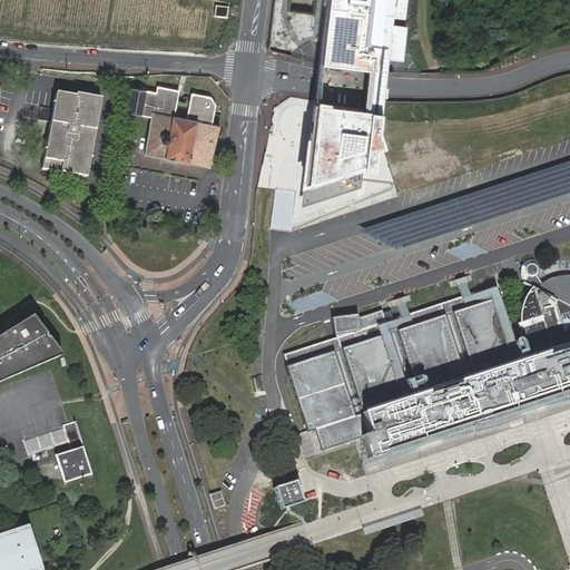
[(322,0),(308,105),(297,186),(298,185),(295,210),(356,192),(359,170),(369,172),(371,150),(379,147),(374,131),(379,98),(381,98),(382,89),(380,89),(383,60),(399,62),(403,28),(387,26),(389,17),(401,18),(402,0),(322,0)]
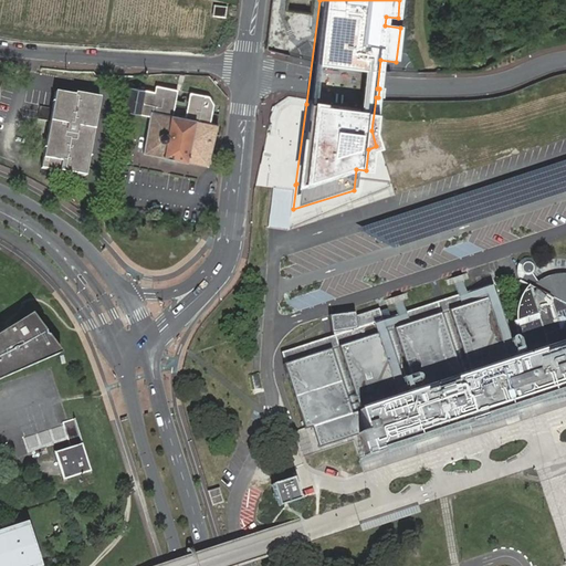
[(215,18),(227,19),(228,9),(216,8),(215,18)]
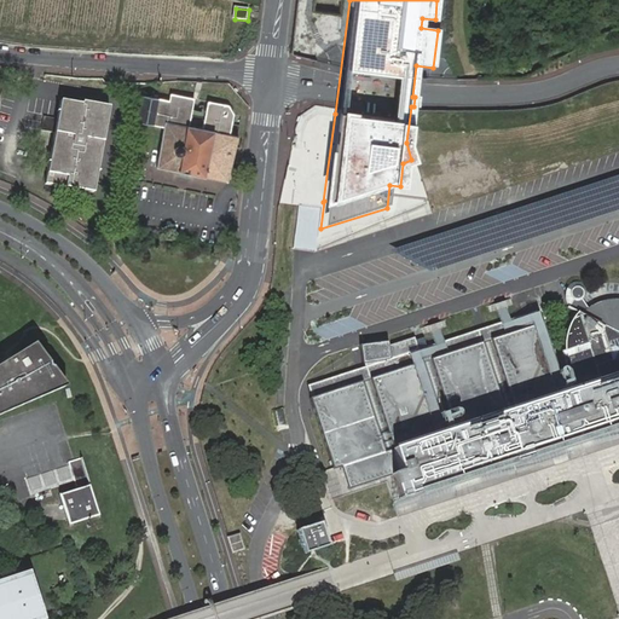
[(142,96),(138,121),(166,127),(157,167),(229,181),(238,136),(230,134),(233,114),(229,106),(208,103),(206,114),(210,114),(209,121),(204,120),(202,128),(189,125),(194,99),(171,94),(168,104),(166,104),(166,99),(142,96)]
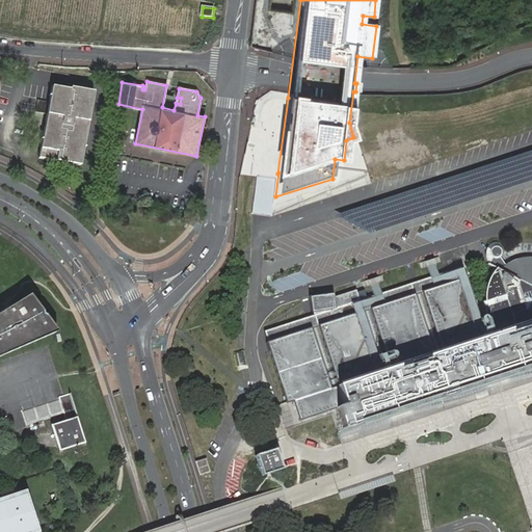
[(49,114),(48,120),(57,121),(55,129),(47,128),(43,159),(84,164),(86,151),(95,90),(72,87),(71,89),(53,86),(51,102),(38,100),(37,112),(49,114)]
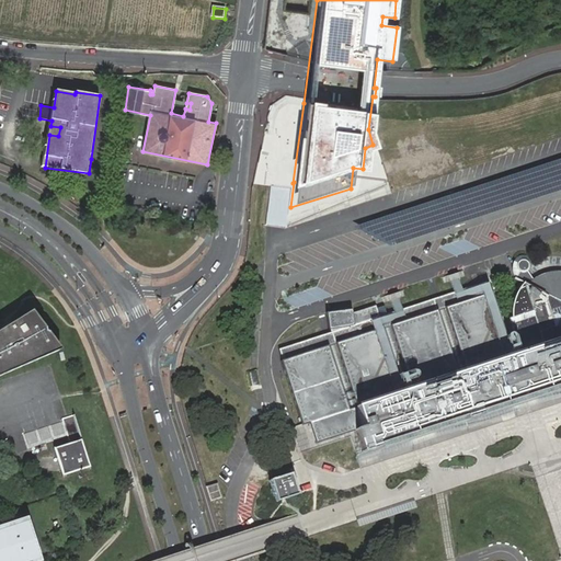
[(60,127),(50,126),(49,135),(58,136),(60,127)]
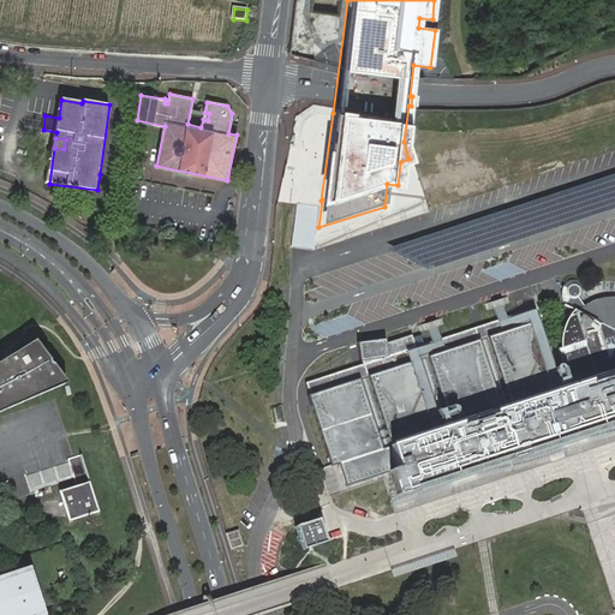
[(497,459),(507,455),(507,459),(509,458),(524,453),(523,451),(532,447),(549,442),(573,434),(608,423),(614,419),(614,299),(609,299),(605,299),(602,299),(598,300),(595,300),(587,304),(584,305),(578,298),(579,293),(578,288),(573,285),(568,285),(565,286),(562,291),(568,294),(563,306),(572,310),(566,318),(562,324),(561,330),(560,338),(559,346),(556,347),(568,386),(560,388),(557,378),(541,330),(537,318),(535,320),(531,309),(484,324),(481,326),(473,328),(423,345),(421,345),(415,347),(410,335),(387,342),(386,336),(358,341),(360,360),(363,360),(364,363),(359,365),(354,366),(308,382),(311,393),(308,394),(311,406),(327,454),(330,464),(339,460),(342,471),(347,484),(388,471),(389,476),(392,482),(395,493),(396,496),(413,490),(412,487),(461,471),(489,461),(497,459)]
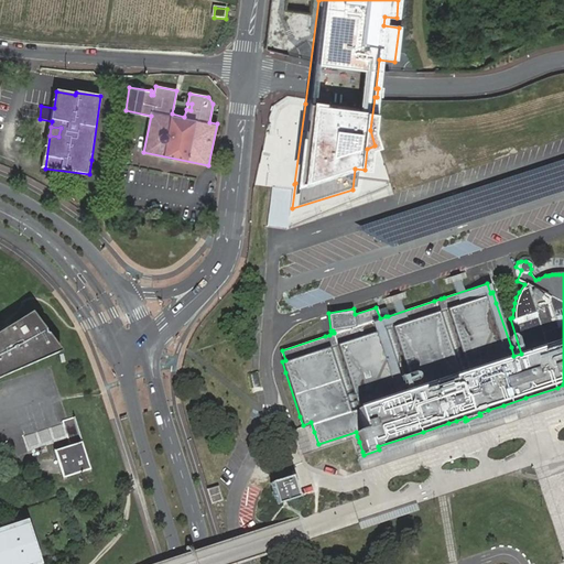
[(0,378),(60,353),(31,313),(10,325),(4,329),(0,332),(0,378)]
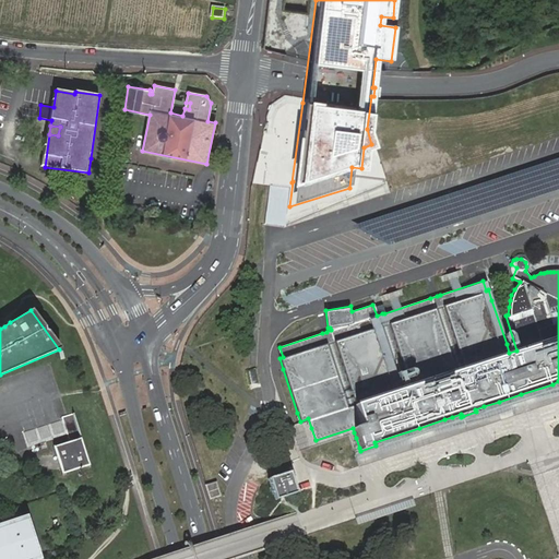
[(66,412),(59,413),(68,439),(51,444),(57,461),(60,470),(61,472),(83,464),(88,463),(70,409),(66,412)]
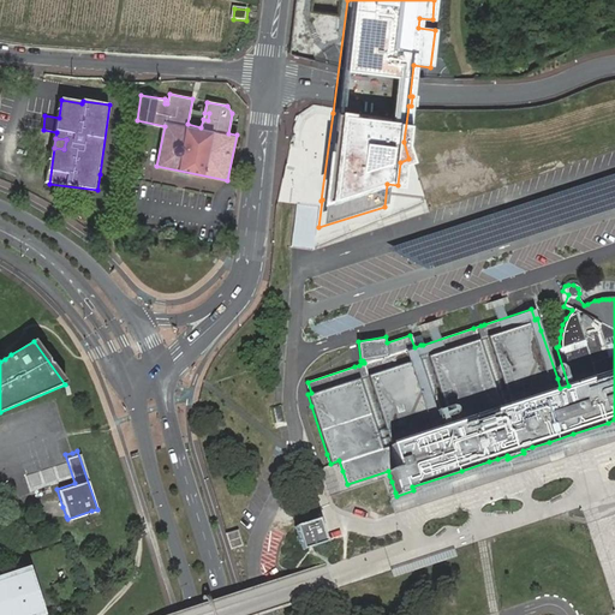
[(317,519),(294,526),(303,550),(310,548),(312,547),(326,542),(317,519)]
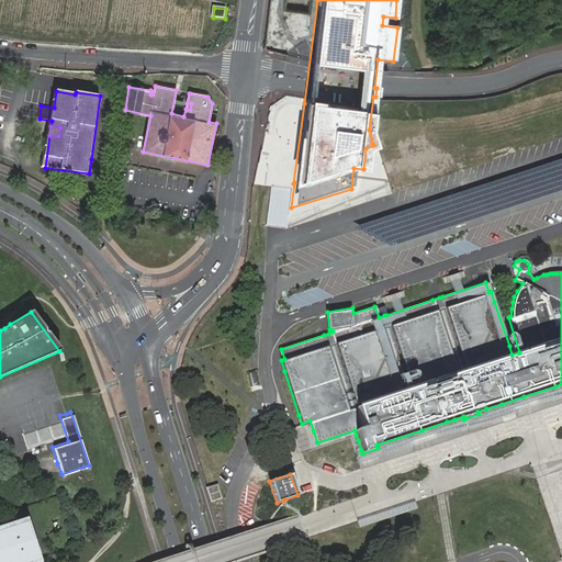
[(216,485),(208,489),(211,502),(220,498),(216,485)]
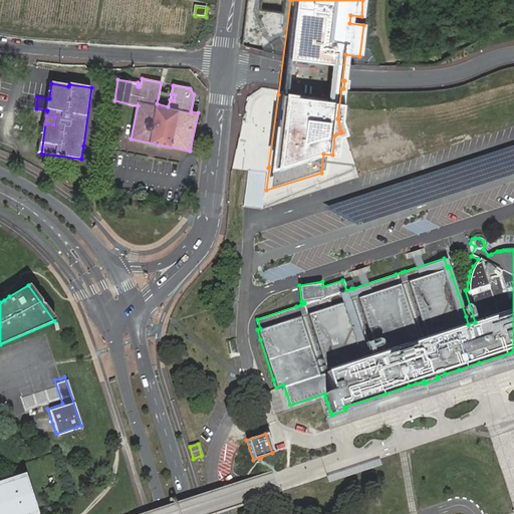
[(380,459),(326,477),(328,483),(382,466),(380,459)]
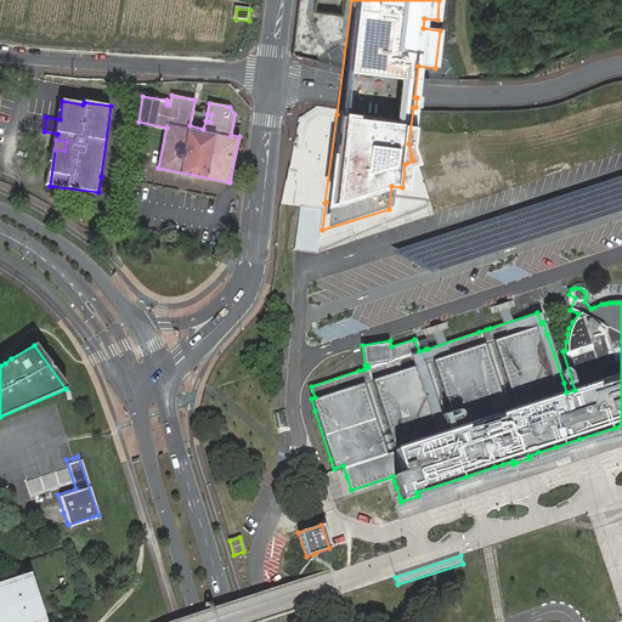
[(0,621),(24,621),(44,616),(30,575),(0,584),(0,621)]
